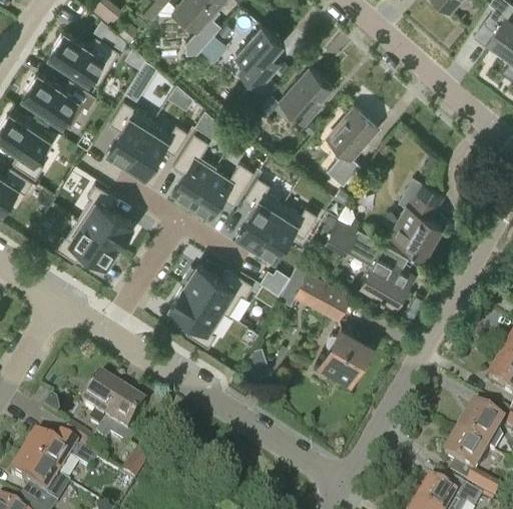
[(106,0),(99,0),(92,10),(111,25),(121,11),(106,0)]
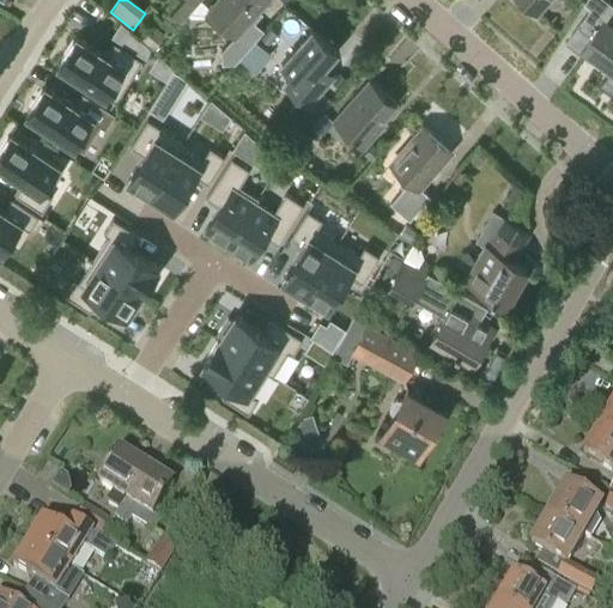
[(181,0),(169,14),(180,24),(201,0),(181,0)]
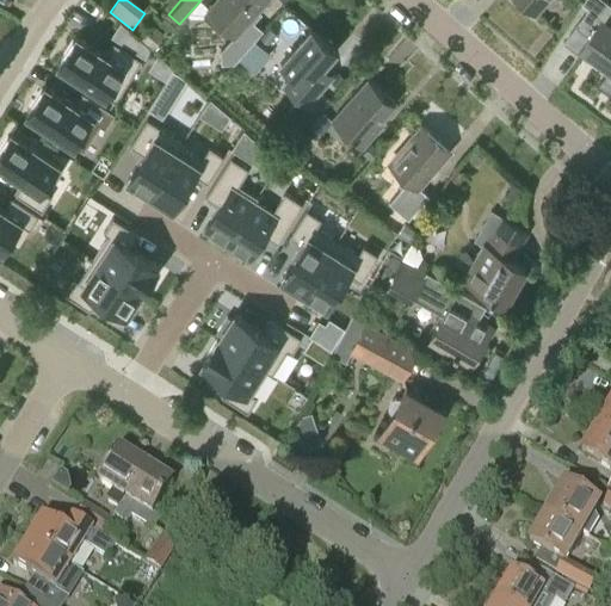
[(270,0),(217,0),(204,16),(232,41),(220,54),(221,68),(233,67),(254,42),(263,33),(251,23),(271,0),(270,0)]
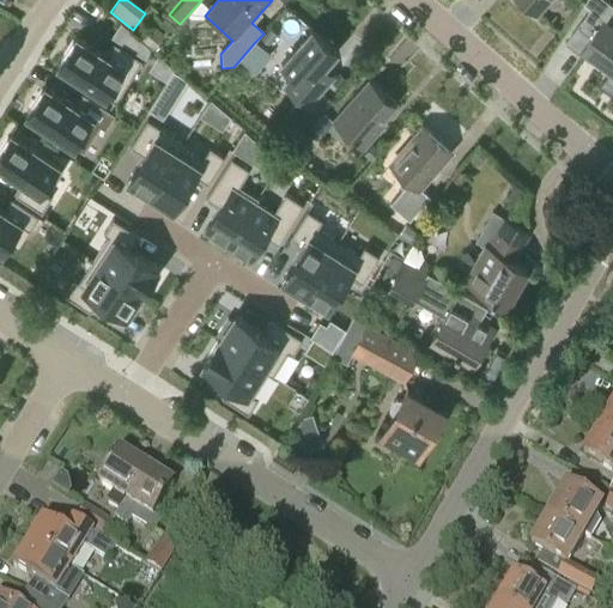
[(534,16),(538,18),(552,0),(517,0),(523,5),(520,10),(530,19),(534,16)]
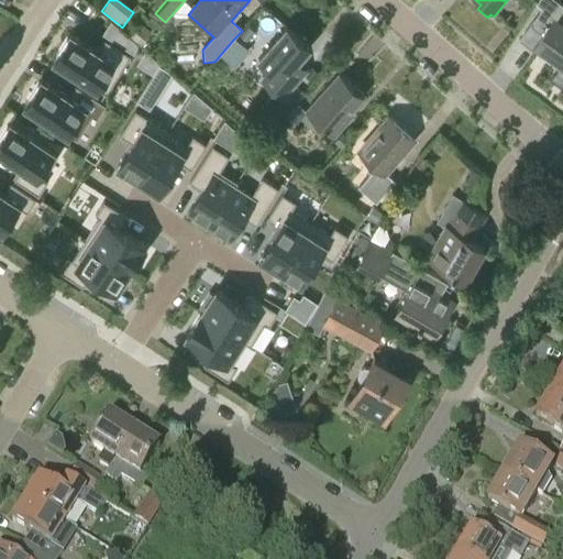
[(545,0),(541,0),(537,8),(542,12),(555,21),(558,19),(562,11),(545,0)]
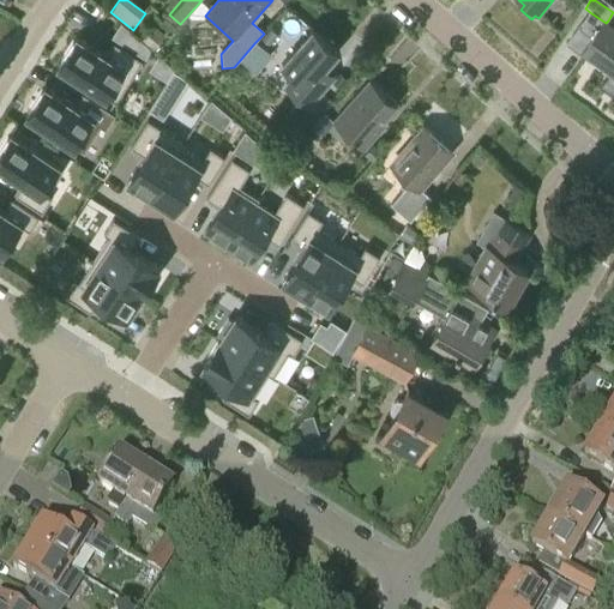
[(591,13),(567,47),(613,79),(613,34),(603,26),(606,23),(591,13)]
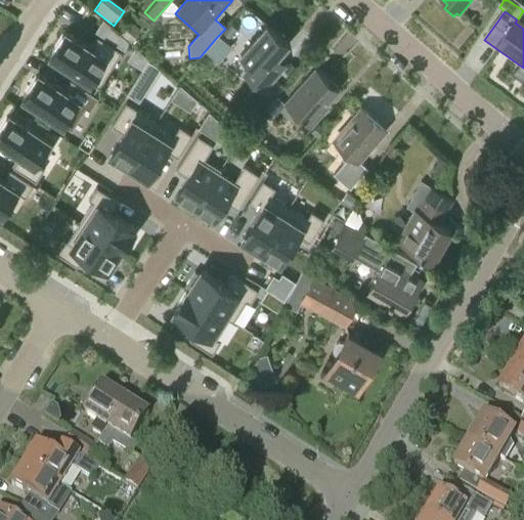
[(130,44),(138,33),(128,25),(119,35),(130,44)]
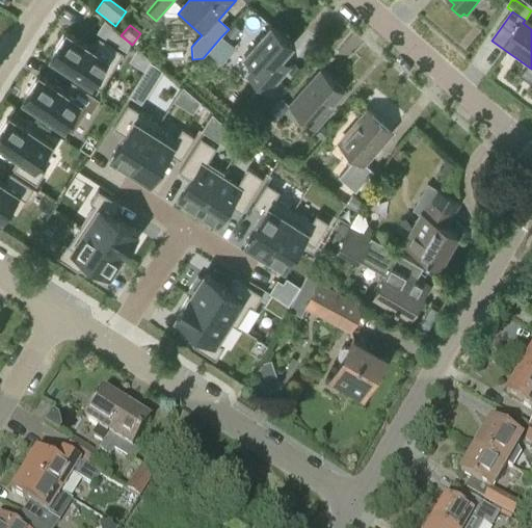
[(265,96),(283,77),(272,68),(290,48),(270,29),(243,59),(255,69),(246,79),(265,96)]
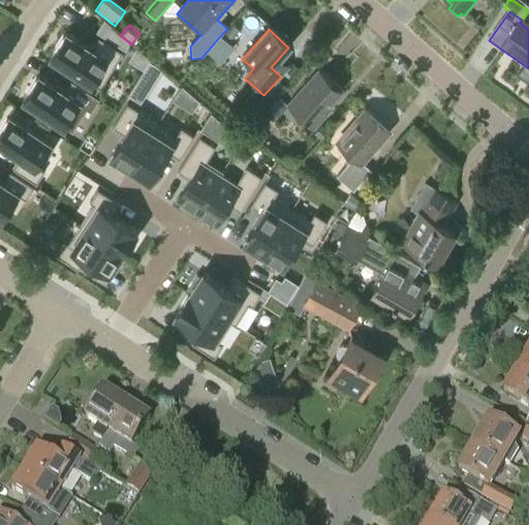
[(114,30),(107,40),(126,53),(131,44),(120,35),(114,30)]
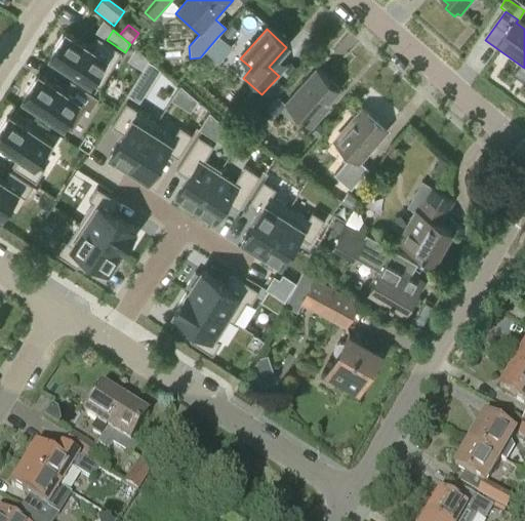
[(53,54),(50,58),(99,90),(122,55),(99,41),(92,52),(66,35),(64,39),(63,38),(52,54),(53,54)]
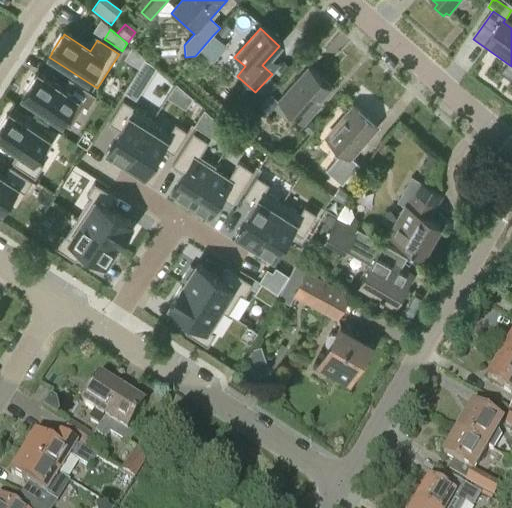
[(144,64),(138,73),(150,81),(156,71),(144,64)]
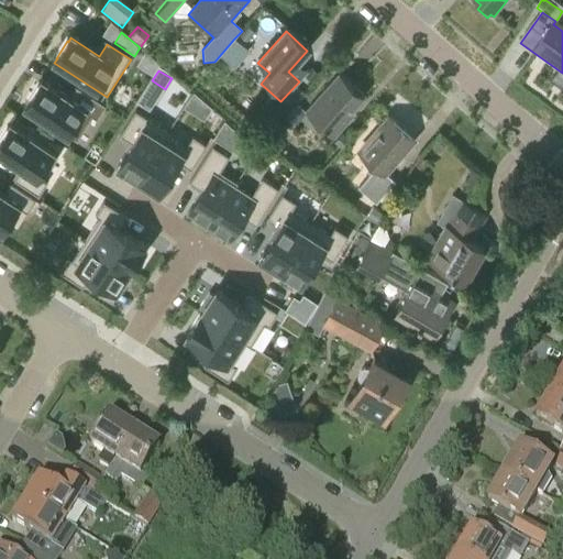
[(312,72),(306,78),(312,85),(319,77),(312,72)]
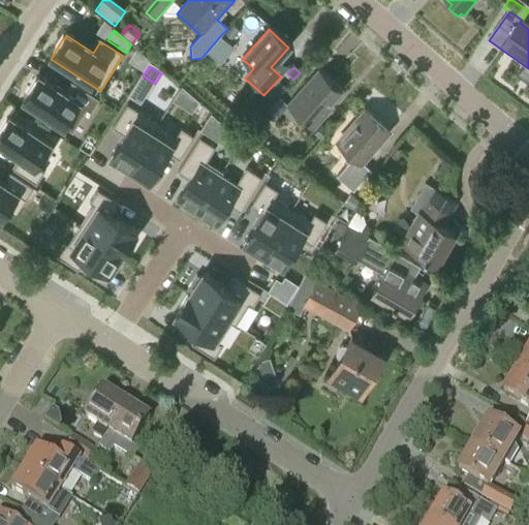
[(312,131),(324,118),(320,114),(340,91),(317,71),(285,109),(312,131)]
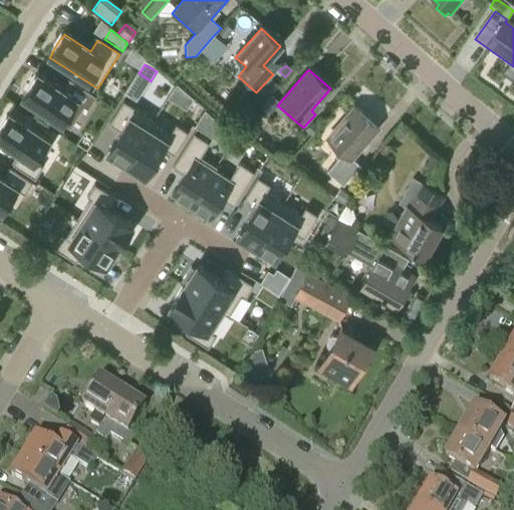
[(25,94),(23,98),(70,130),(84,107),(88,110),(96,98),(70,81),(63,92),(37,75),(35,79),(34,79),(25,94)]
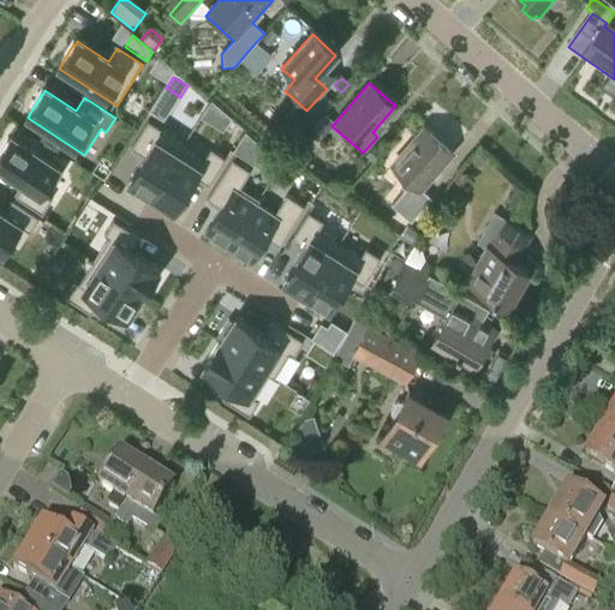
[(286,133),(297,143),(312,125),(302,117),(286,133)]
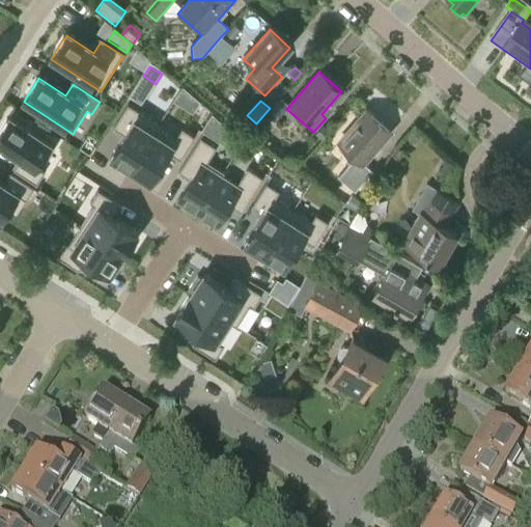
[(124,137),(111,159),(115,161),(112,165),(126,173),(128,169),(131,171),(157,132),(158,132),(160,128),(128,108),(113,130),(124,137)]
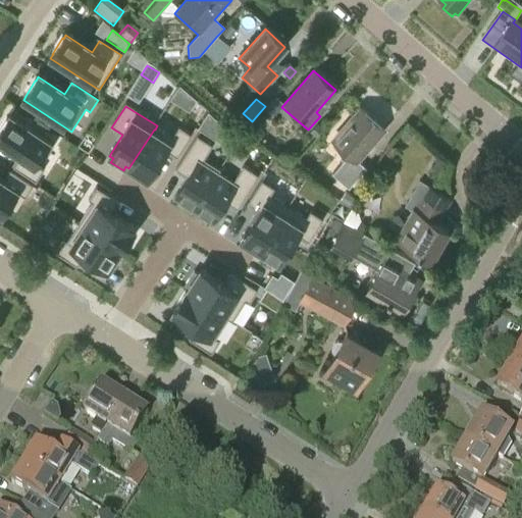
[(348,191),(364,171),(355,163),(382,132),(360,112),(332,143),(349,157),(331,176),(348,191)]
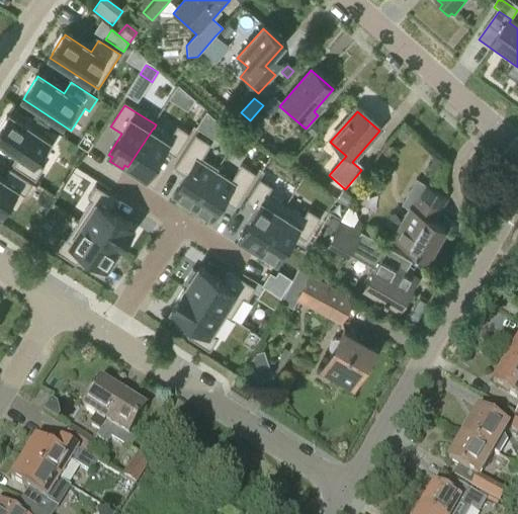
[(0,143),(20,156),(13,167),(35,181),(44,169),(39,166),(54,145),(9,116),(7,120),(6,119),(0,129),(0,143)]
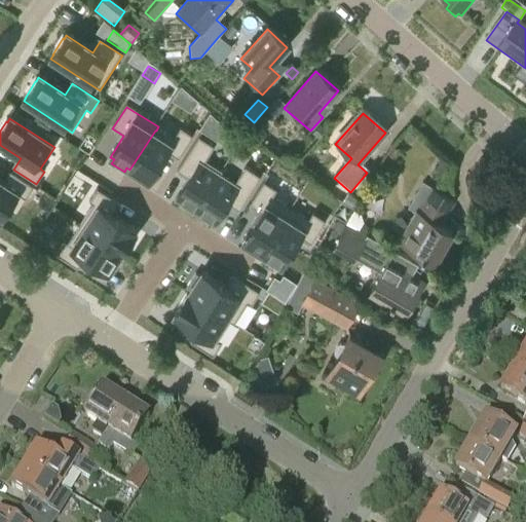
[(216,121),(207,137),(216,142),(224,128),(216,121)]
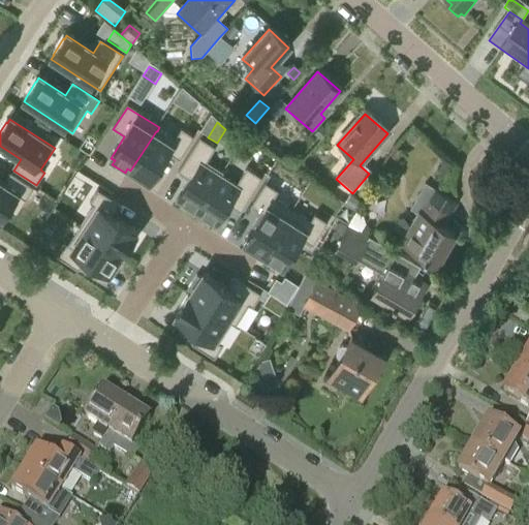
[(327,134),(321,129),(314,137),(320,142),(327,134)]
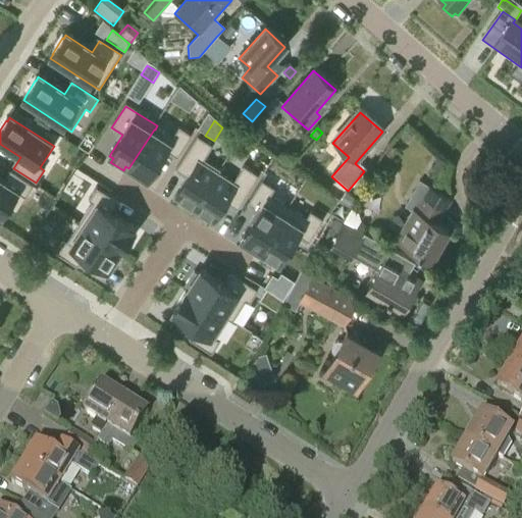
[(154,130),(128,168),(132,170),(129,174),(142,183),(145,178),(148,180),(166,153),(177,160),(192,138),(179,130),(171,141),(155,130),(154,130)]
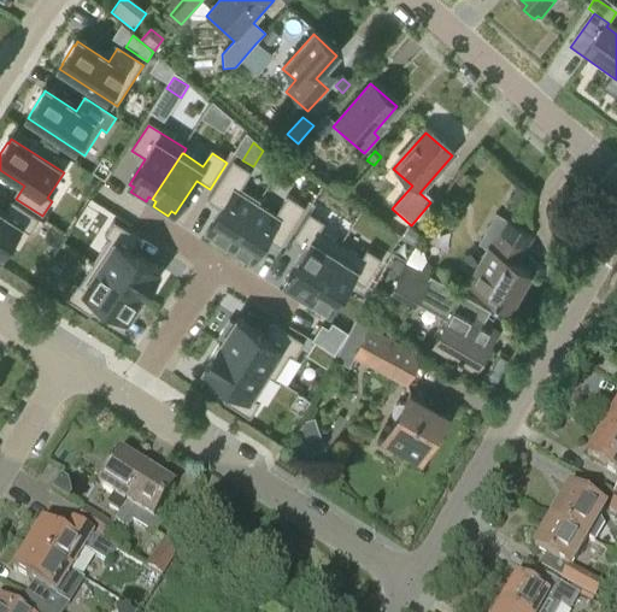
[(222,211),(207,234),(213,239),(211,242),(227,253),(257,207),(259,209),(262,204),(241,190),(251,175),(234,164),(209,202),(222,211)]
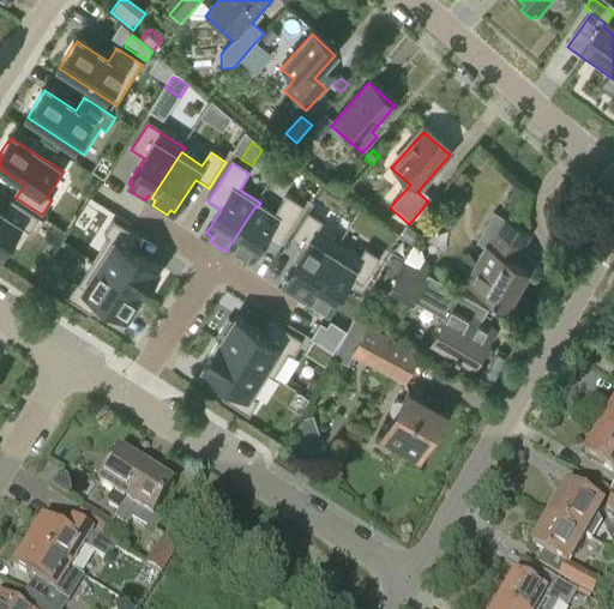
[(458,176),(452,184),(459,190),(465,184),(458,176)]
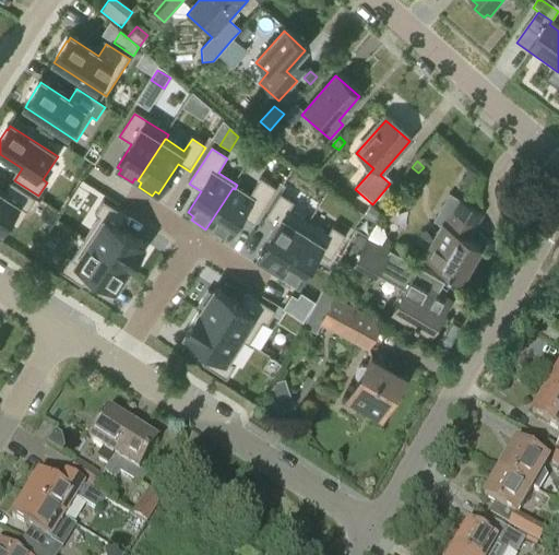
[(233,188),(205,229),(221,239),(223,235),(229,239),(242,219),(254,226),(277,190),(262,180),(250,200),(235,189),(233,188)]
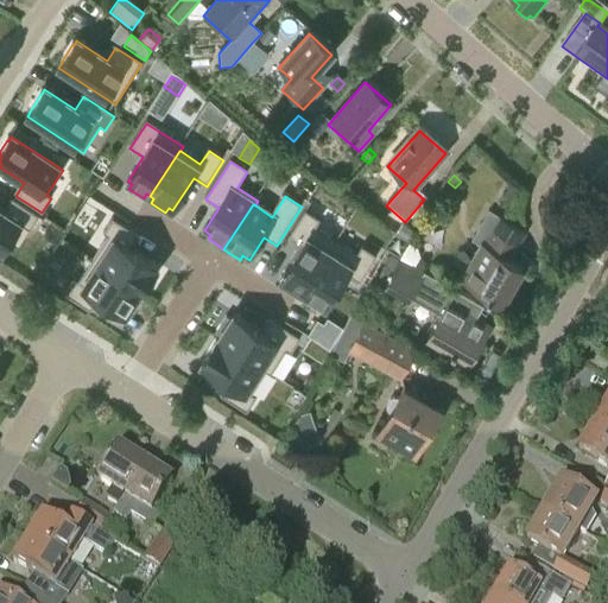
[(0,249),(4,252),(20,226),(30,233),(39,217),(13,201),(5,214),(0,210),(0,249)]
